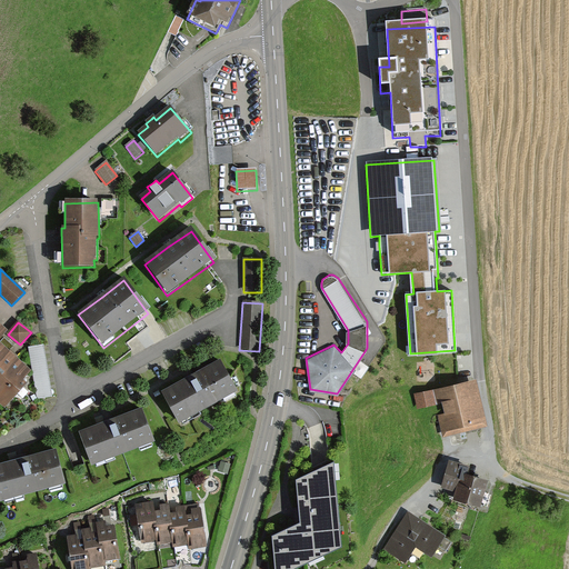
[(0,406),(5,411),(25,389),(21,386),(31,375),(12,358),(0,346),(0,406)]
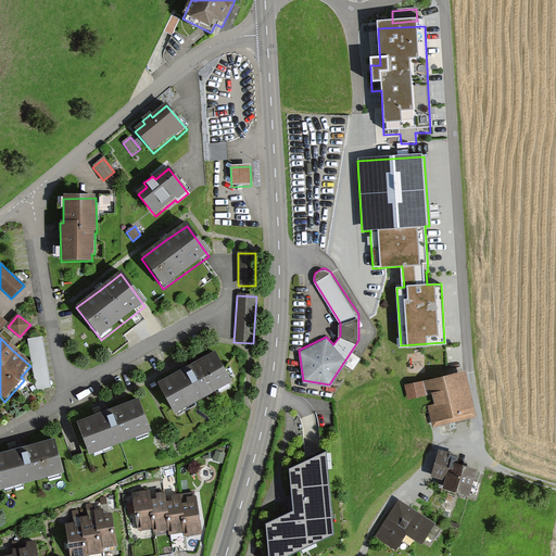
[(43,338),(28,341),(37,389),(52,387),(43,338)]
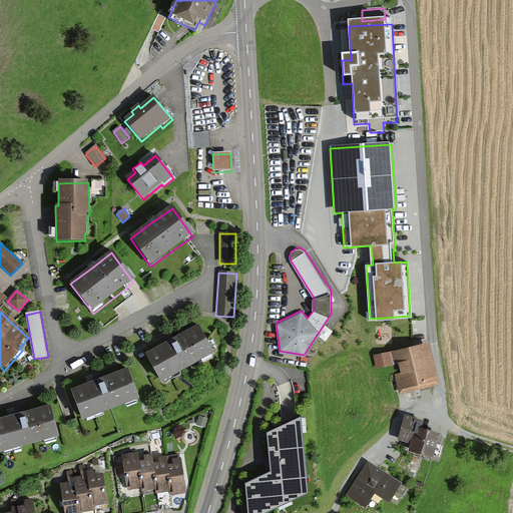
[(167,337),(146,349),(161,377),(213,348),(198,320),(167,337)]
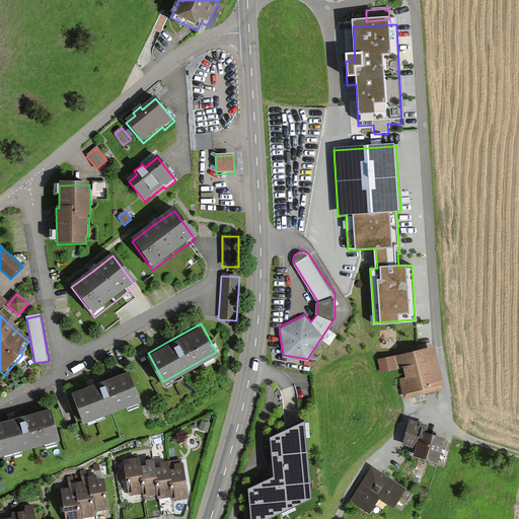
[(444,390),(435,350),(379,362),(382,375),(403,370),(405,379),(400,380),(404,399),(444,390)]
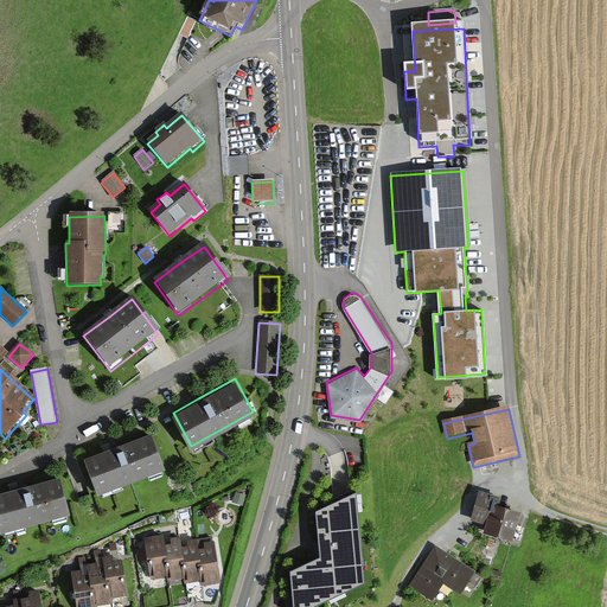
[(113,445),(84,457),(100,492),(166,464),(151,429),(113,445)]
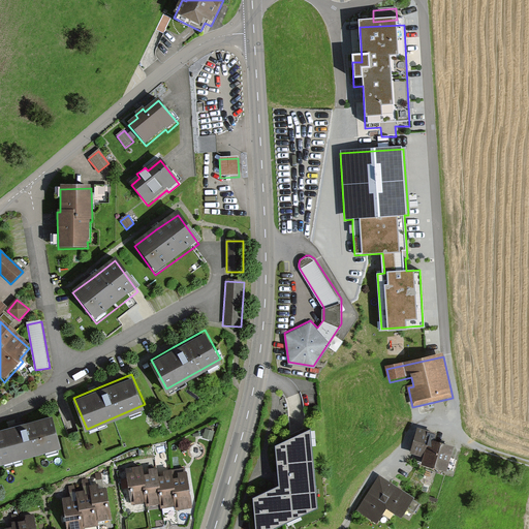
[(18,423),(0,427),(0,460),(61,444),(53,413),(18,423)]
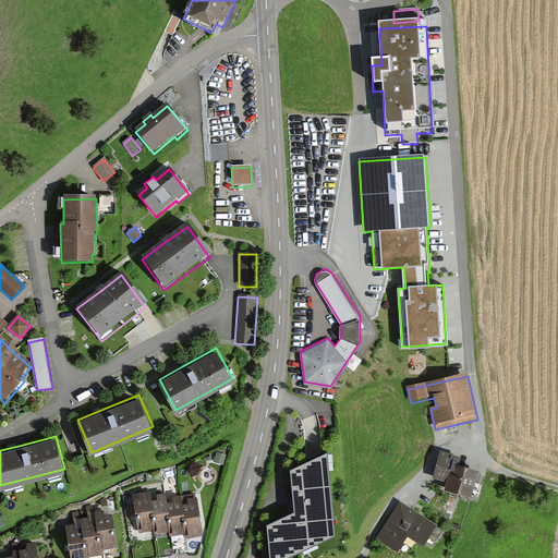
[(470,494),(478,466),(453,459),(455,452),(441,448),(433,474),(447,478),(445,485),(470,494)]
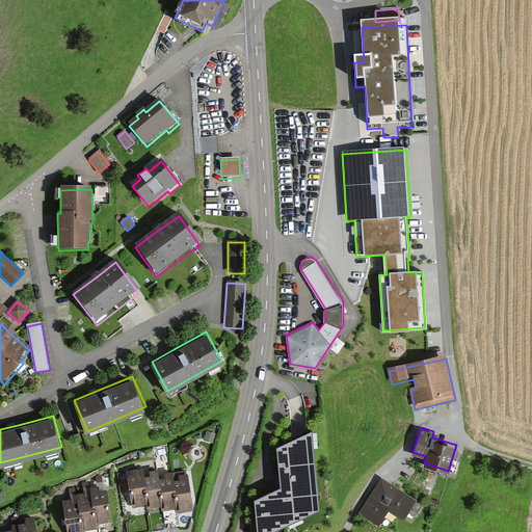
[(267,531),(320,507),(312,430),(278,446),(282,479),(282,486),(268,493),(256,498),(259,531),(267,531)]
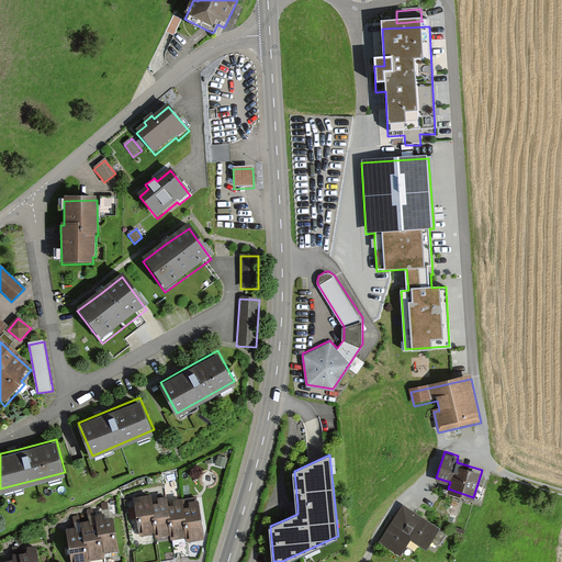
[(141,536),(155,534),(152,514),(156,513),(154,497),(153,493),(135,496),(141,536)]
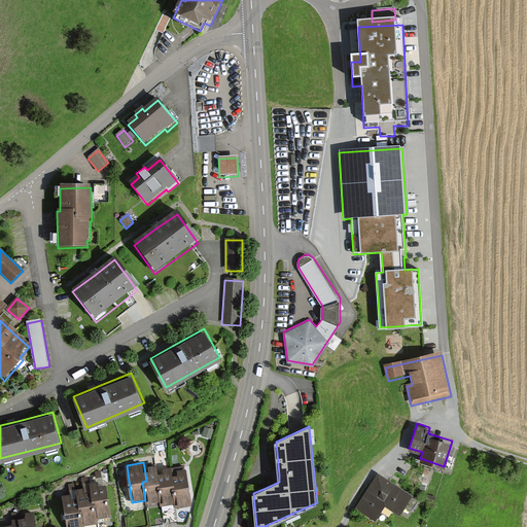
[(145,502),(160,500),(155,471),(154,464),(144,466),(146,481),(142,482),(145,500),(145,502)]
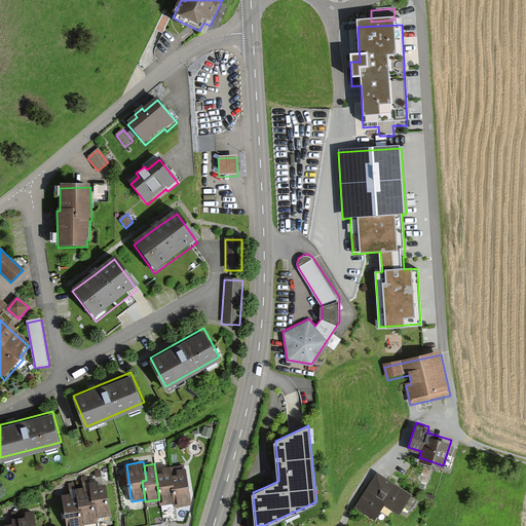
[(160,503),(175,501),(172,484),(176,483),(174,473),(172,463),(162,464),(163,470),(155,471),(159,499),(160,503)]
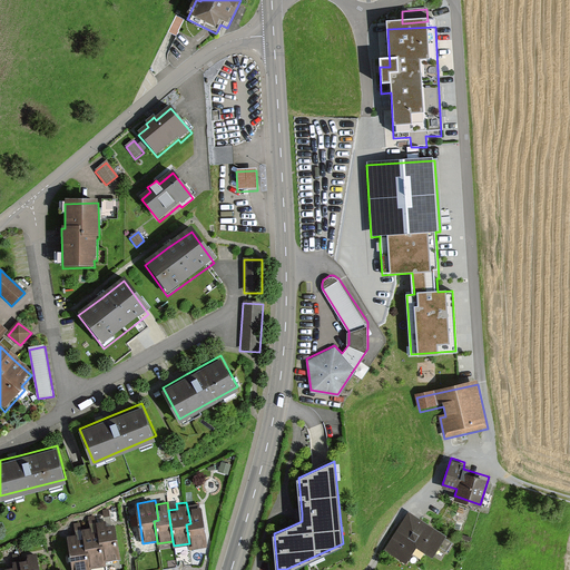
[(190,549),(208,546),(200,505),(192,507),(193,511),(188,512),(190,523),(186,524),(189,543),(190,549)]
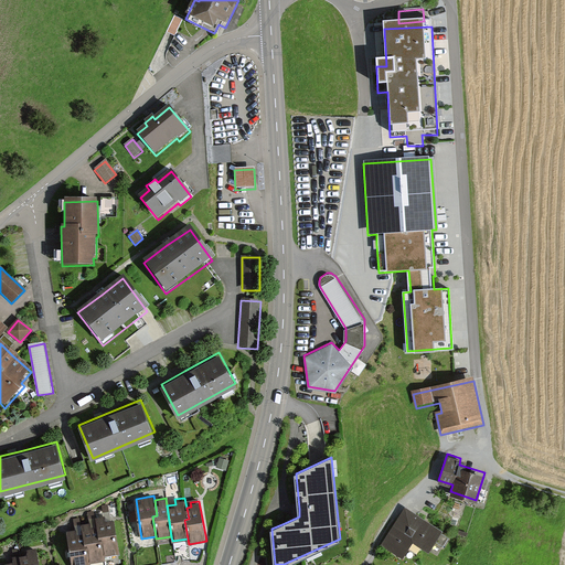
[(440,528),(405,507),(382,544),(402,556),(412,540),(427,548),(440,528)]
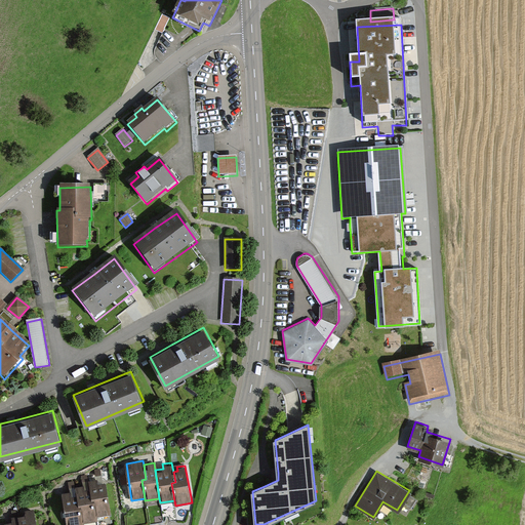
[(97,516),(111,514),(106,481),(97,482),(97,478),(88,479),(89,483),(91,497),(94,497),(97,516)]
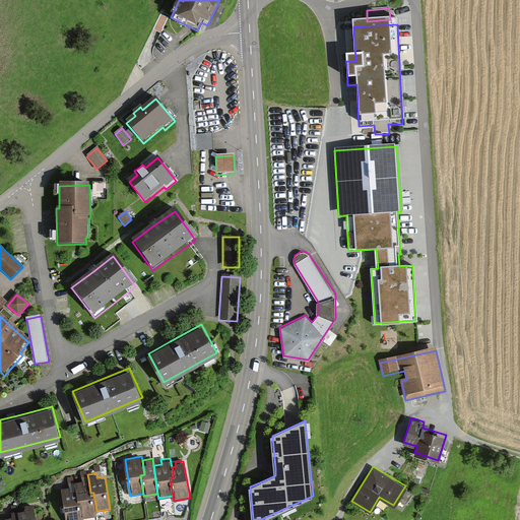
[(83,517),(96,515),(96,511),(93,493),(90,493),(88,478),(75,480),(76,486),(77,499),(80,499),(83,517)]
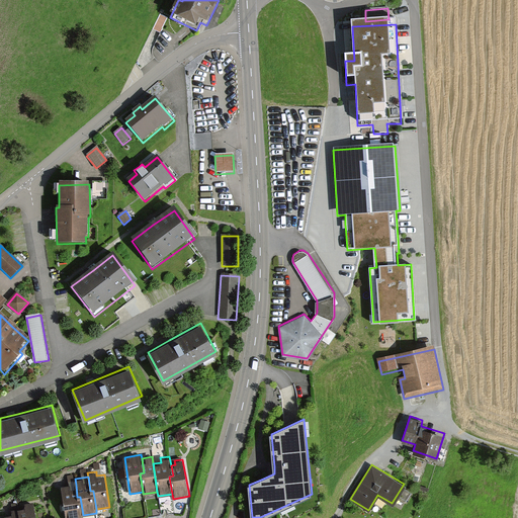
[(66,517),(82,517),(83,515),(80,497),(77,497),(76,485),(62,487),(66,517)]
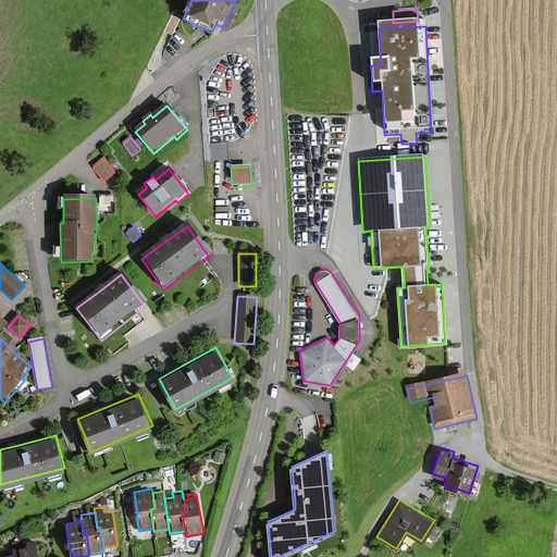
[(38,556),(35,539),(19,542),(19,545),(21,556),(38,556)]
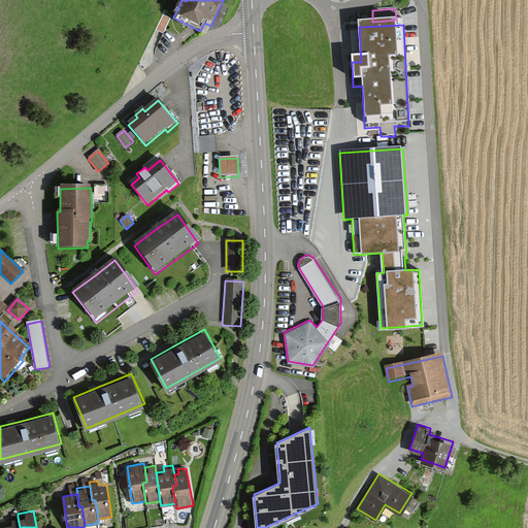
[(4,527),(20,527),(18,517),(3,520),(4,527)]
